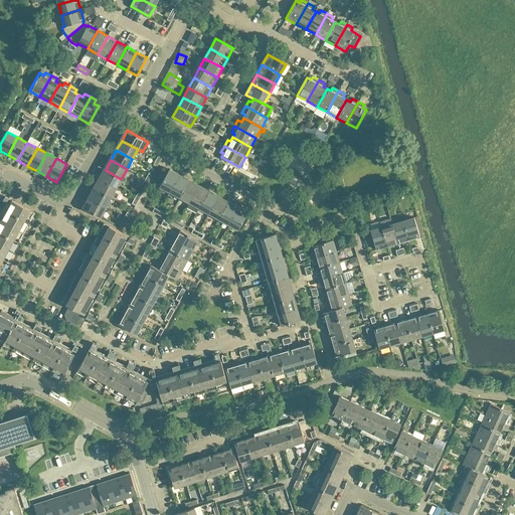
[(116,188),(121,179),(106,170),(100,179),(116,188)]
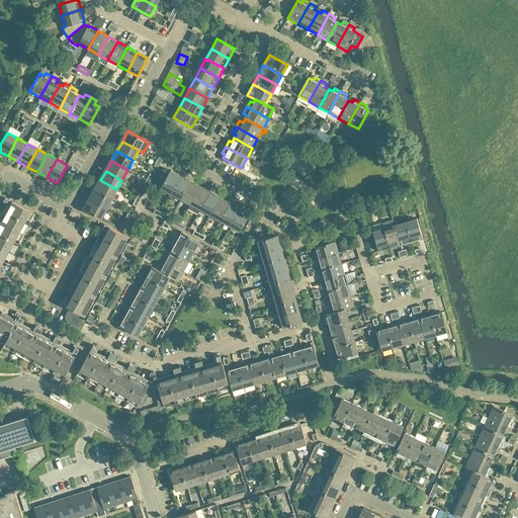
[(170,194),(179,178),(169,172),(160,188),(170,194)]
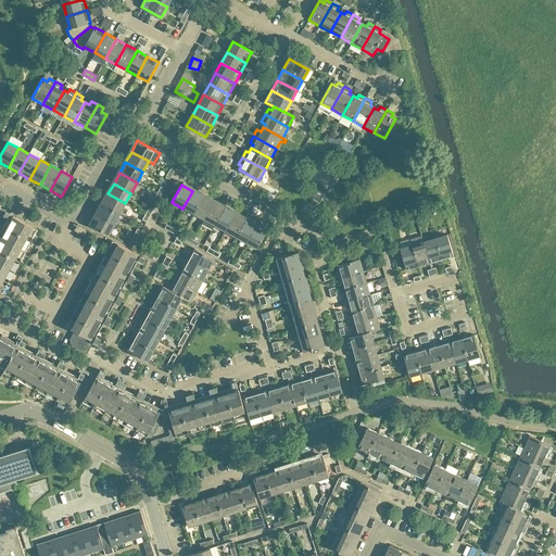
[(193,214),(202,197),(192,191),(182,209),(193,214)]
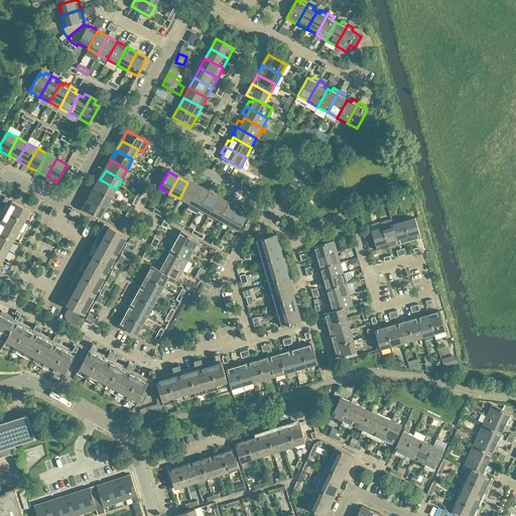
[(111,199),(116,188),(100,179),(95,189),(111,199)]
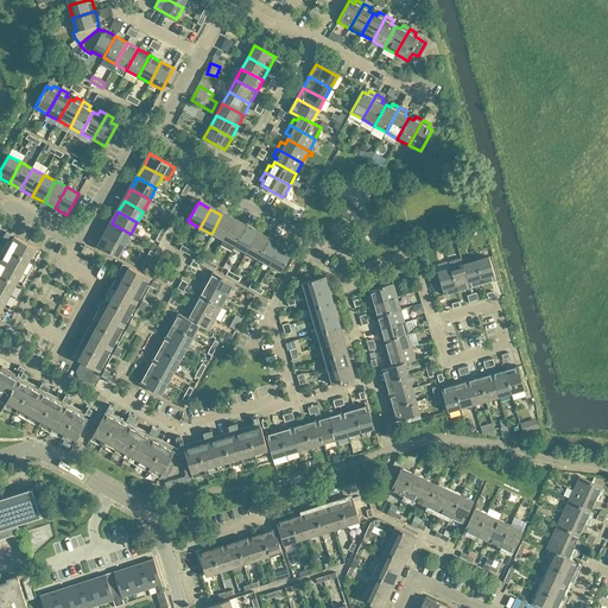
[(222,241),(233,221),(221,215),(211,234),(222,241)]
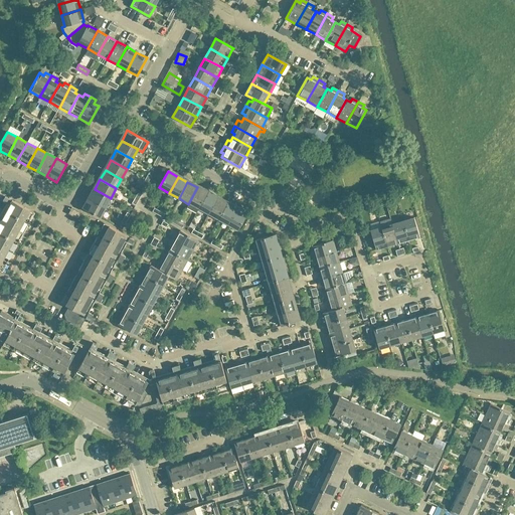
[(196,212),(198,209),(207,193),(197,187),(188,204),(186,207),(196,212)]
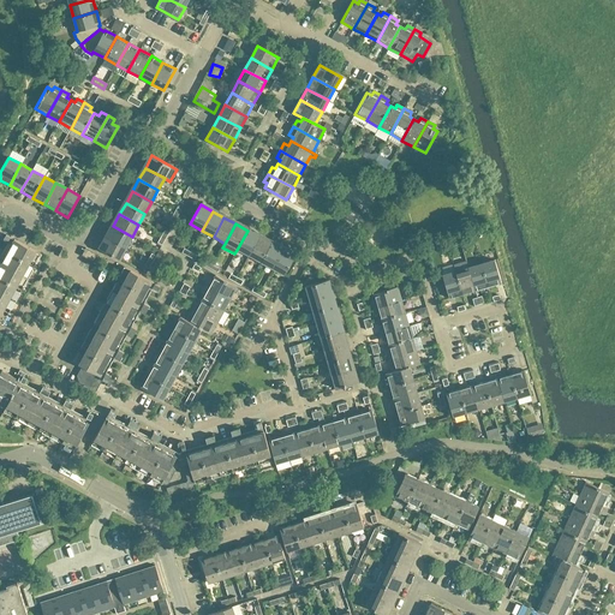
[(126,249),(132,237),(113,226),(107,238),(126,249)]
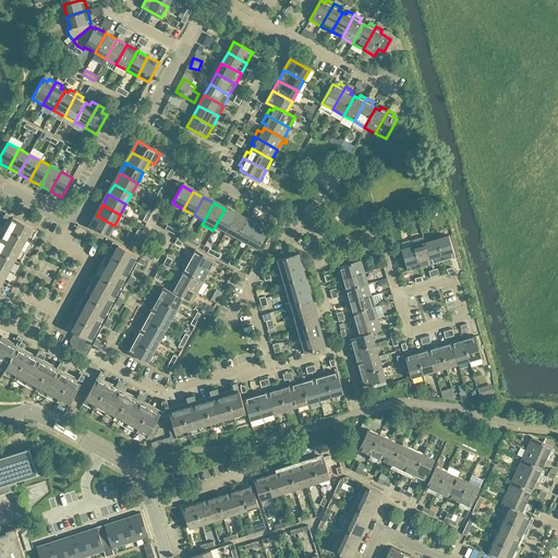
[(226,232),(235,215),(225,209),(215,227),(226,232)]
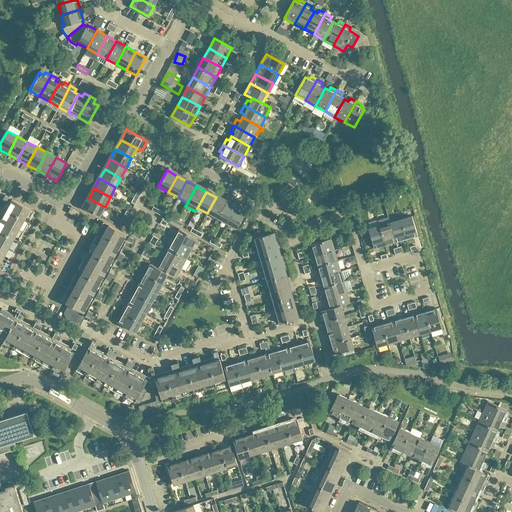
[(216,218),(225,202),(216,197),(207,213),(216,218)]
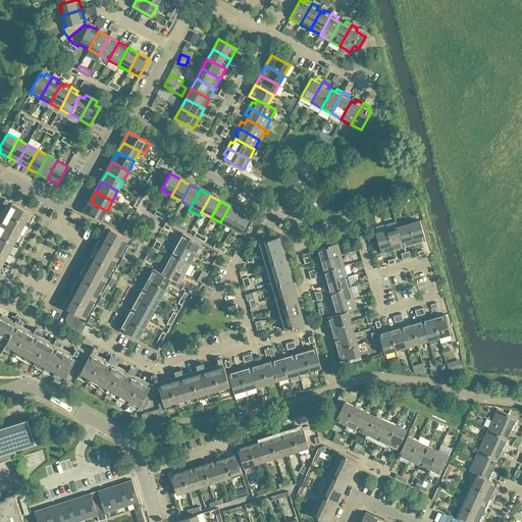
[(101,221),(107,211),(91,202),(85,212),(101,221)]
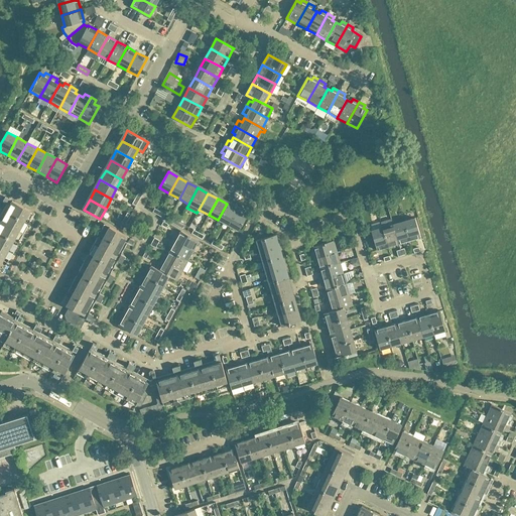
[(33,214),(11,202),(6,212),(28,224),(33,214)]
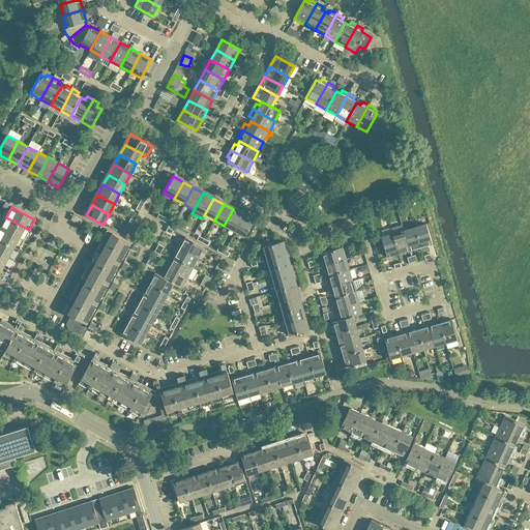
[(234,232),(243,215),(233,209),(224,226),(234,232)]
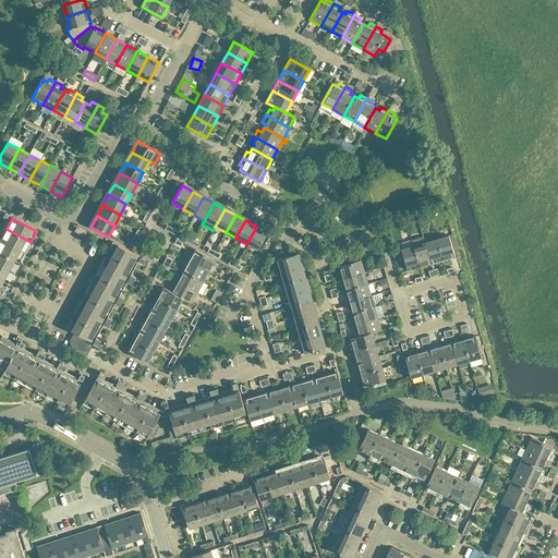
[(84,238),(87,231),(76,226),(73,232),(74,232),(84,238)]
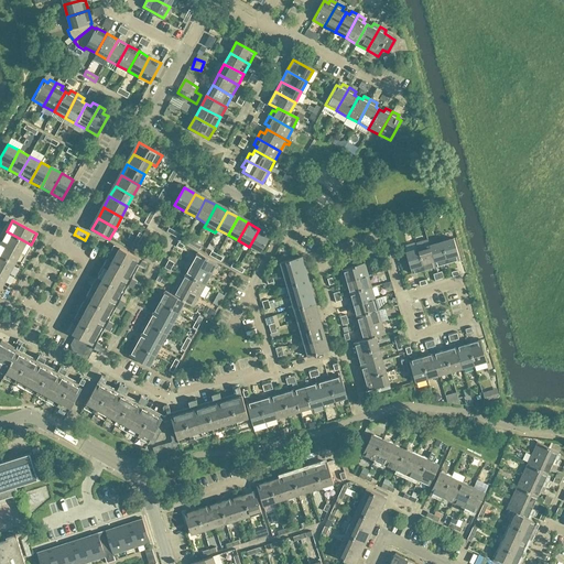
[(260,252),(270,235),(259,229),(249,247),(260,252)]
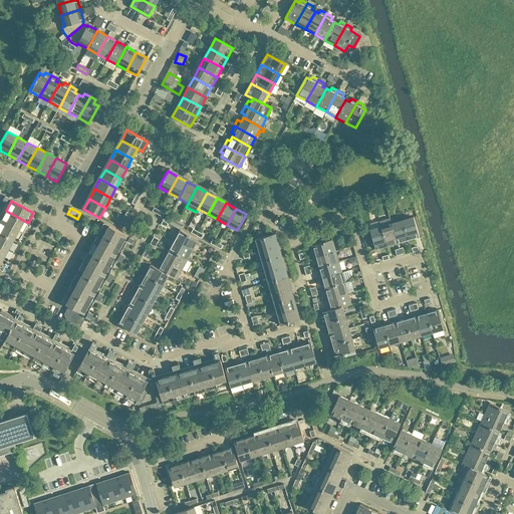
[(28,223),(6,211),(0,220),(23,232),(28,223)]
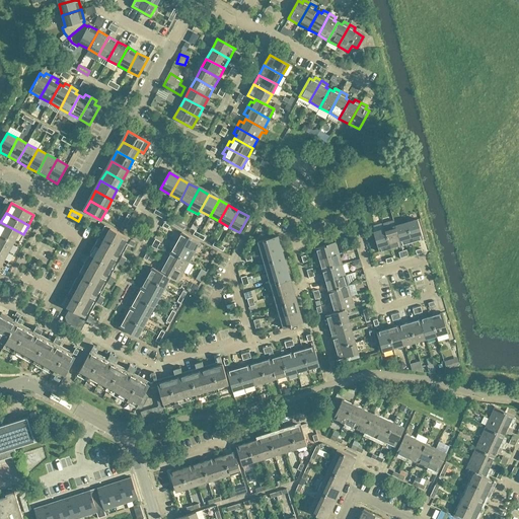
[(423,239),(417,219),(405,223),(412,242),(423,239)]
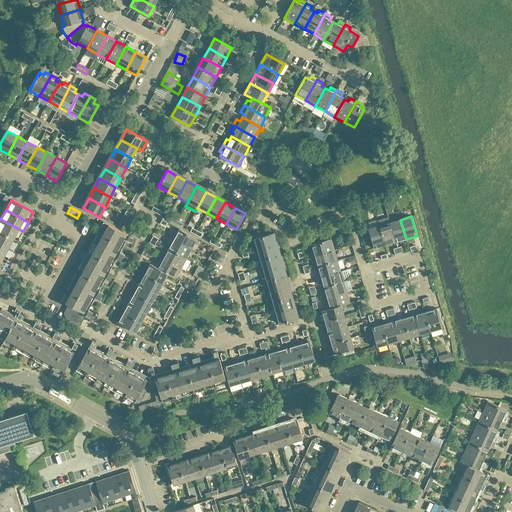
[(395,242),(389,223),(388,217),(377,220),(379,226),(384,245),(395,242)]
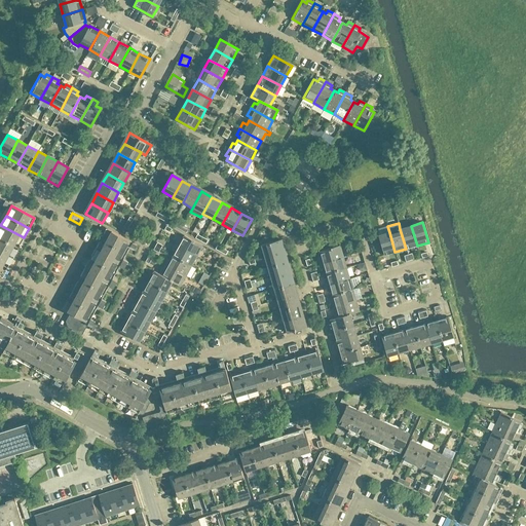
[(24,237),(0,225),(0,237),(17,248),(24,237)]
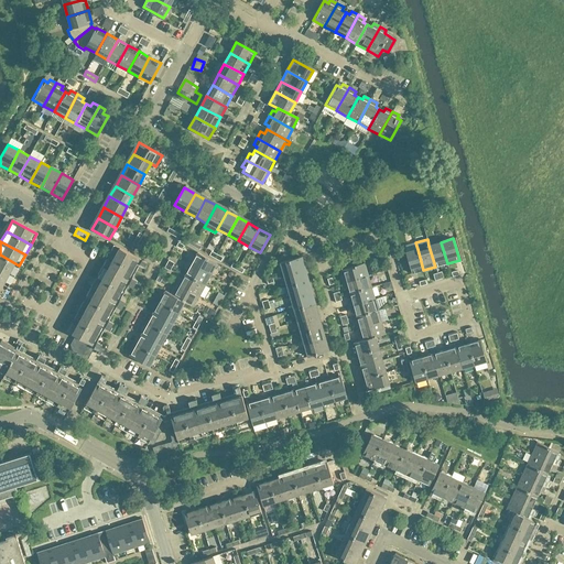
[(447,263),(441,242),(429,246),(435,267),(447,263)]
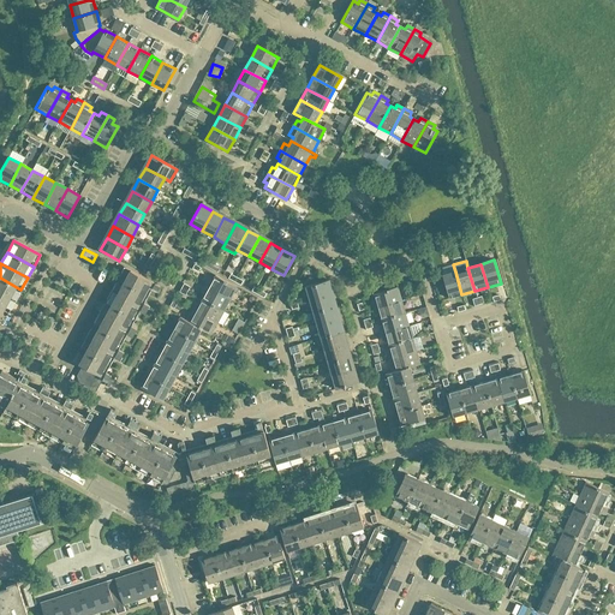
[(151,282),(143,278),(125,268),(118,280),(144,294),(151,282)]
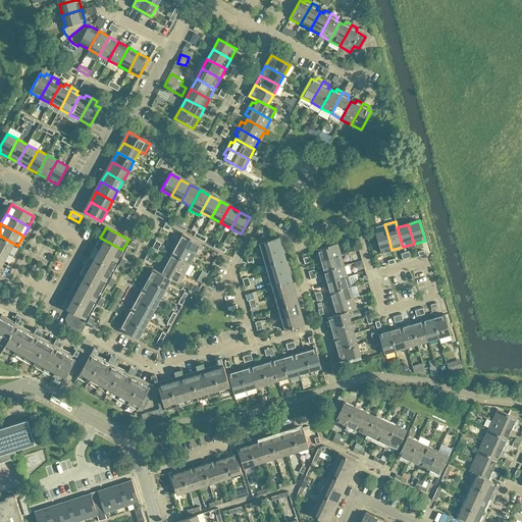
[(392,250),(386,230),(375,233),(380,254),(392,250)]
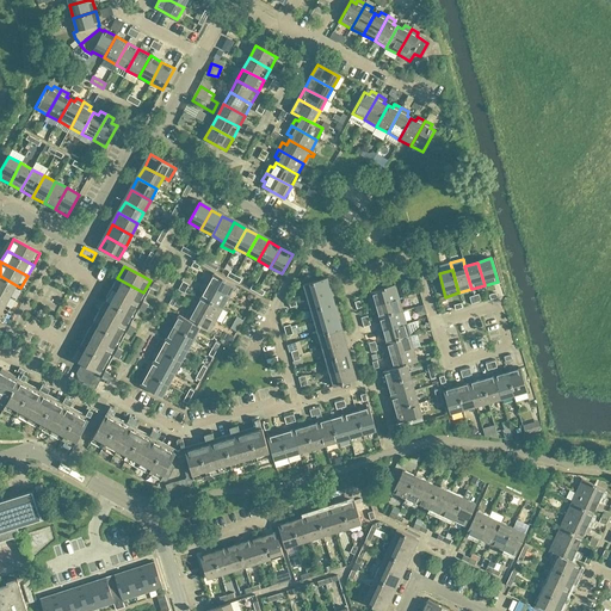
[(235,285),(214,275),(210,279),(207,277),(203,284),(228,298),(235,285)]
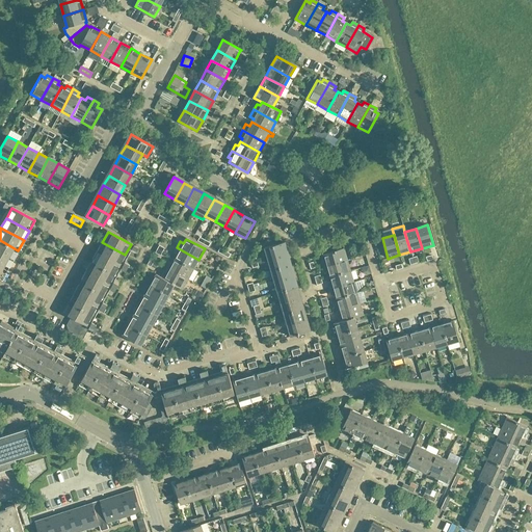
[(18,250),(0,240),(0,254),(12,261),(18,250)]
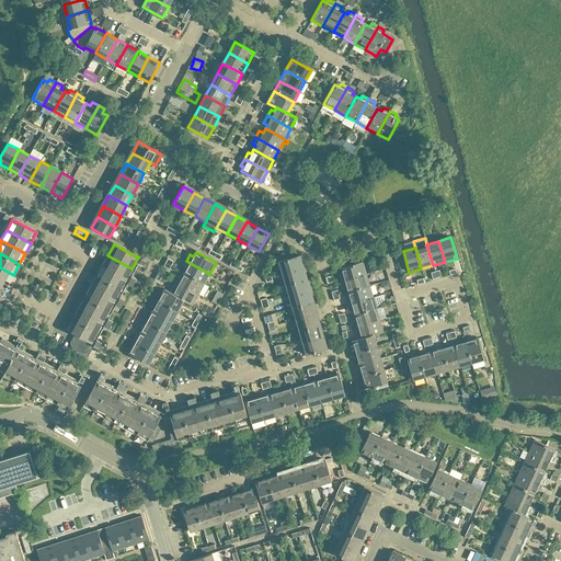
[(132,268),(107,255),(102,266),(126,279),(132,268)]
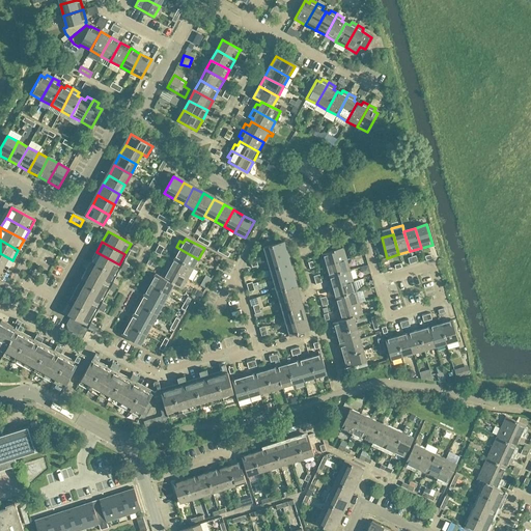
[(284,253),(281,242),(263,247),(267,258),(284,253)]
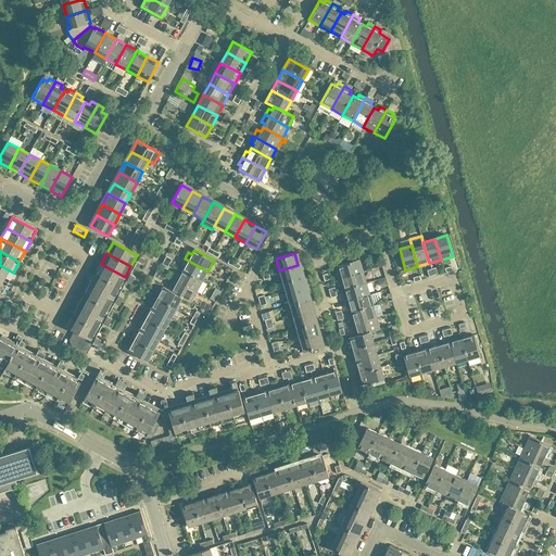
[(207,272),(185,258),(181,265),(185,267),(182,270),(202,281),(207,272)]
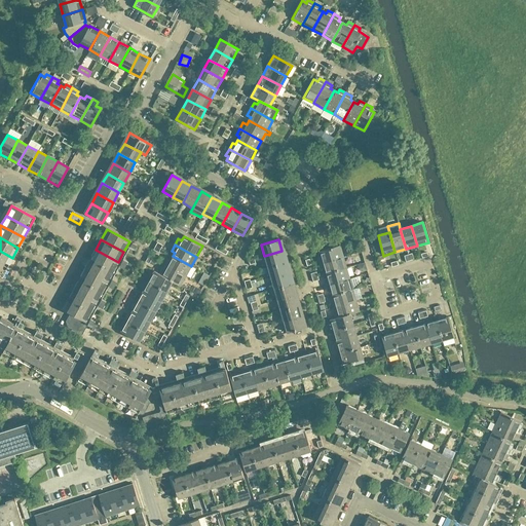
[(342,257),(339,246),(321,251),(320,251),(321,256),(317,257),(320,263),(342,257)]
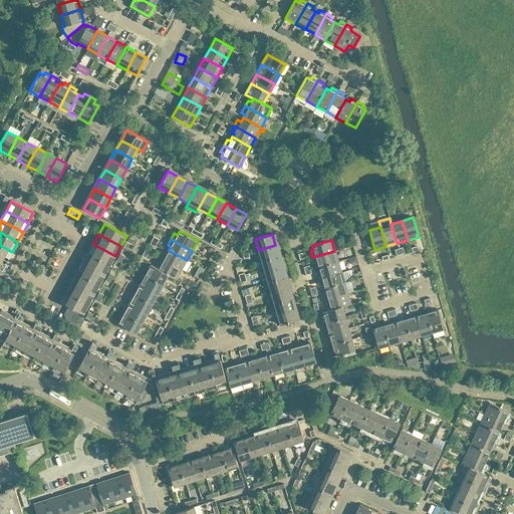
[(115,256),(93,244),(87,253),(110,265),(115,256)]
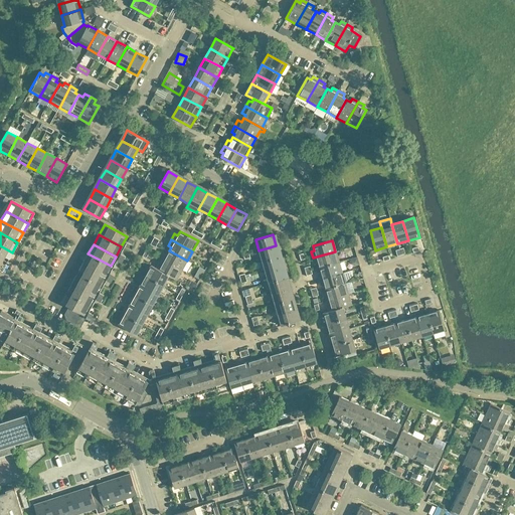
[(12,252),(0,245),(0,259),(7,263),(12,252)]
